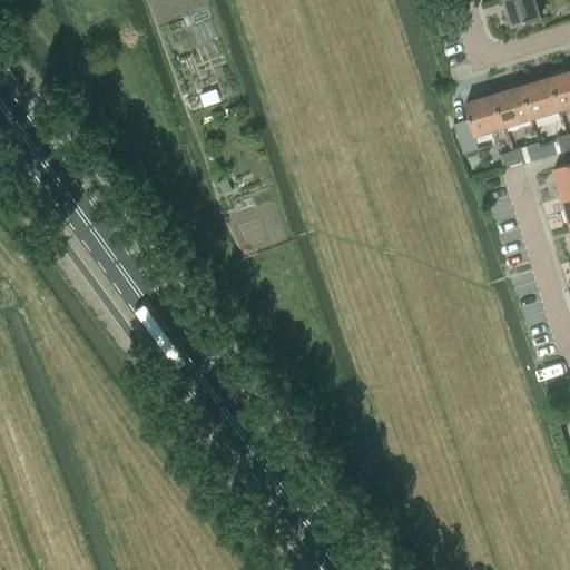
[(541,17),(534,0),(503,0),(511,26),(541,17)]
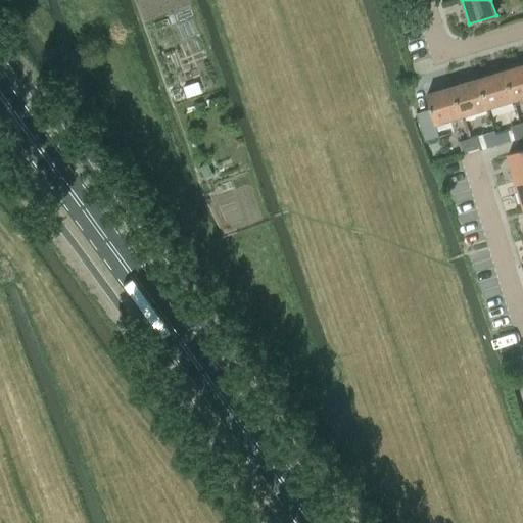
[(522,65),(506,70),(515,101),(522,98),(522,65)]
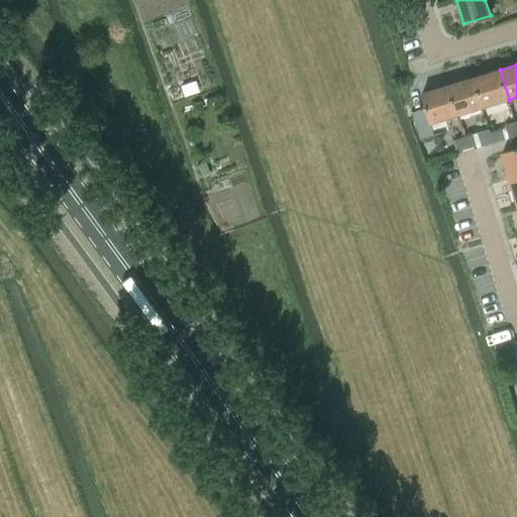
[(483,107),(509,100),(500,70),(474,78),(483,107)]
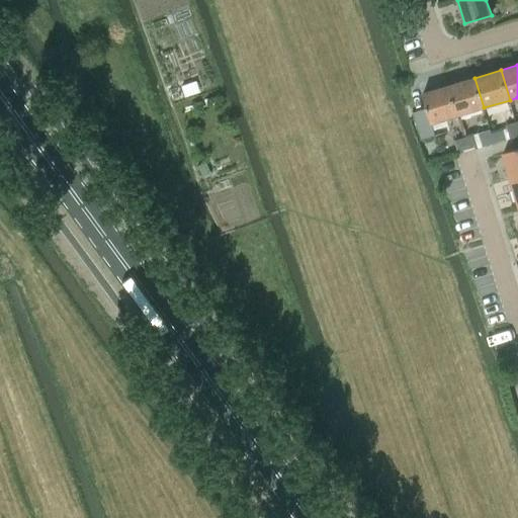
[(458,115),(484,107),(475,78),(449,86),(458,115)]
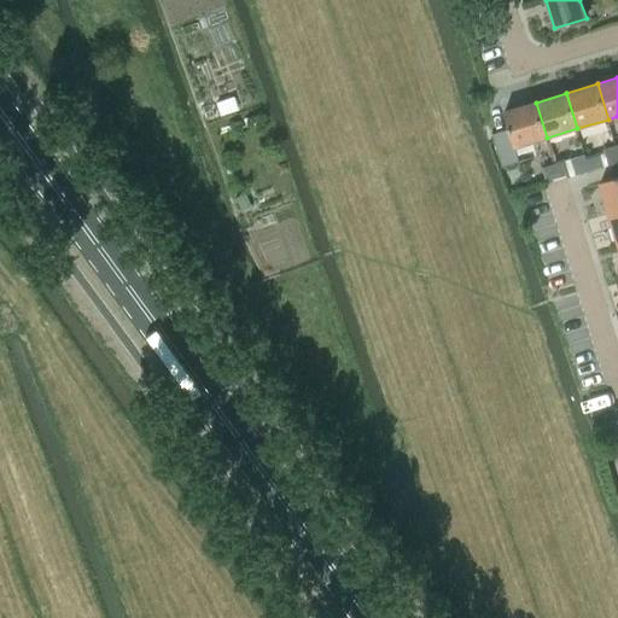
[(547,138),(536,103),(505,112),(509,128),(493,134),(503,165),(519,161),(516,147),(547,138)]
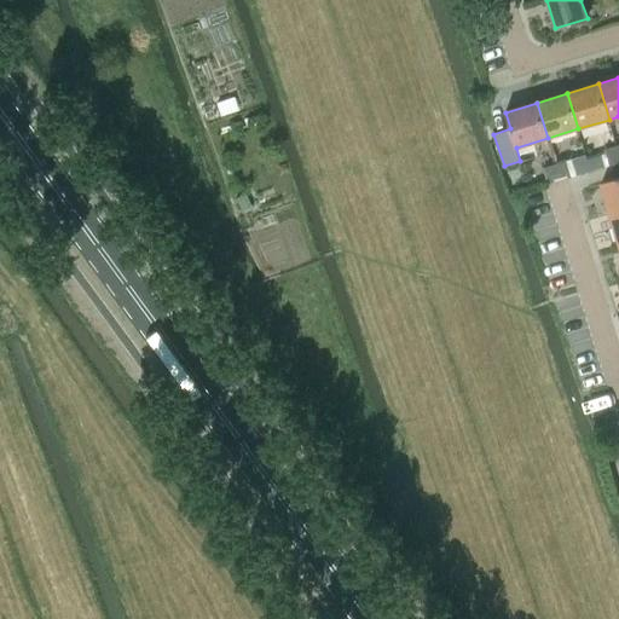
[(618,155),(617,146),(605,149),(605,152),(606,154),(609,166),(618,162),(618,155)]
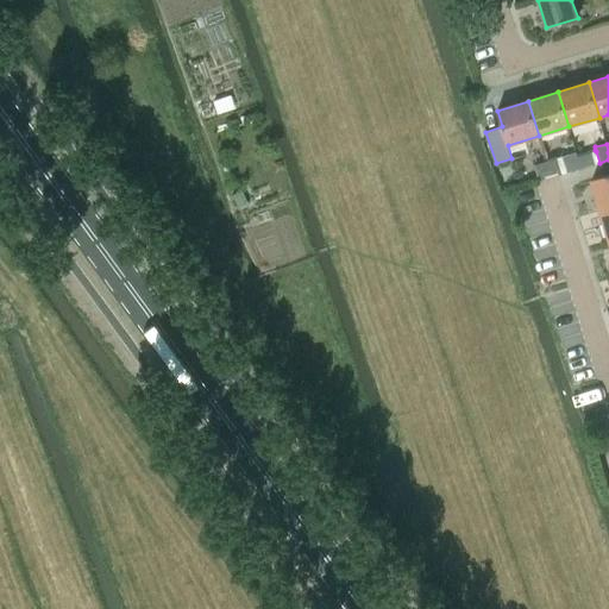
[(577,152),(563,157),(567,173),(582,168),(578,156),(577,152)]
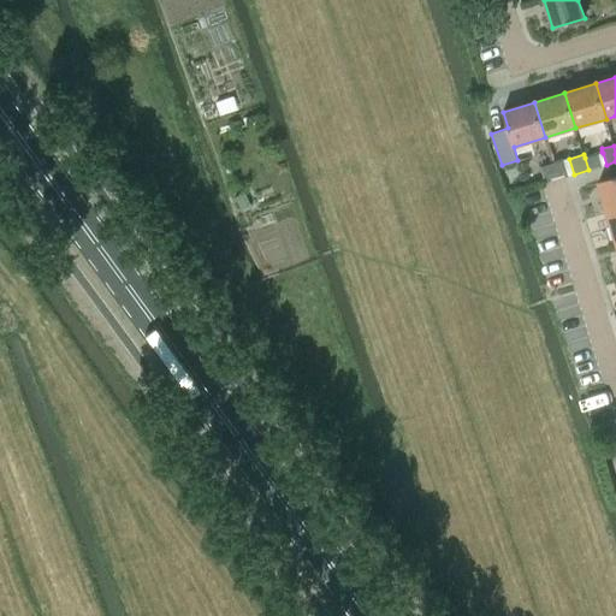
[(563,160),(554,164),(558,179),(566,177),(568,176),(563,160)]
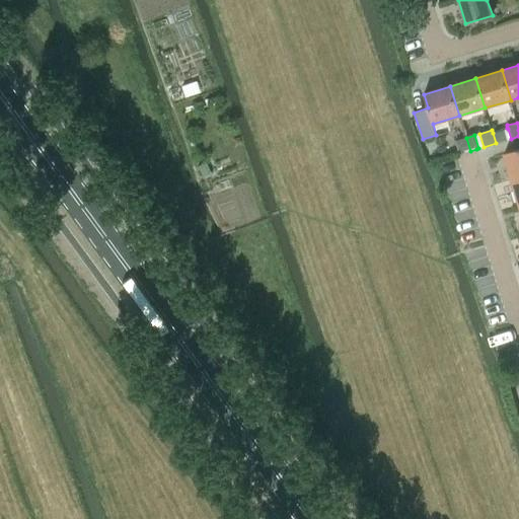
[(466,138),(455,141),(459,154),(470,151),(466,138)]
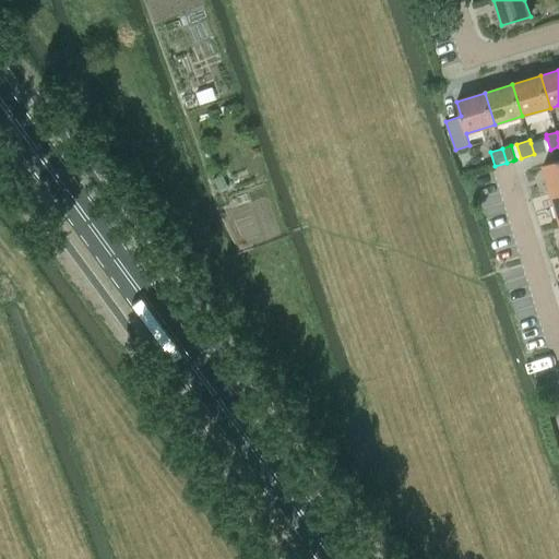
[(558,159),(544,165),(552,193),(558,190),(558,159)]
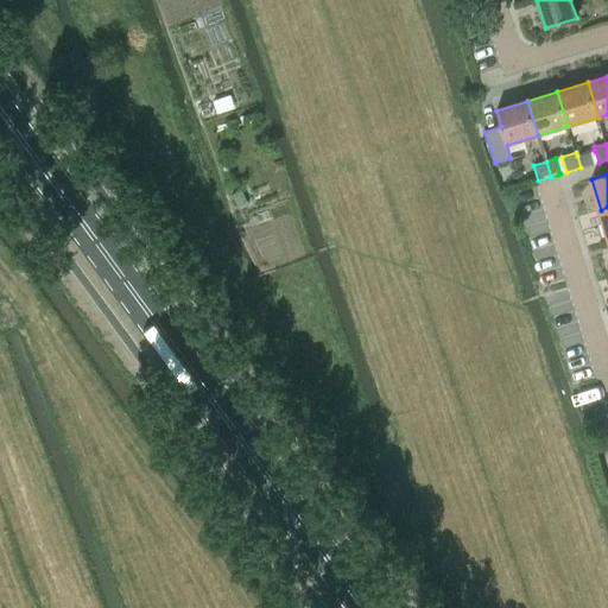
All buildings are outlined.
